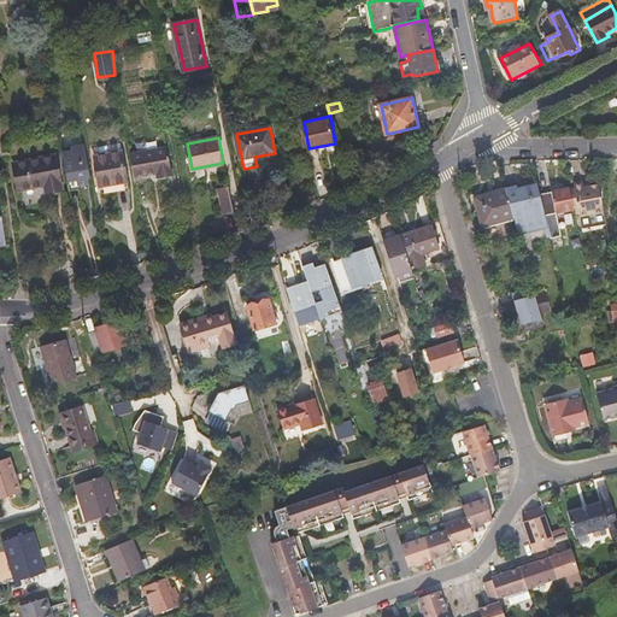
[(119,142),(93,147),(99,180),(125,176),(119,142)]
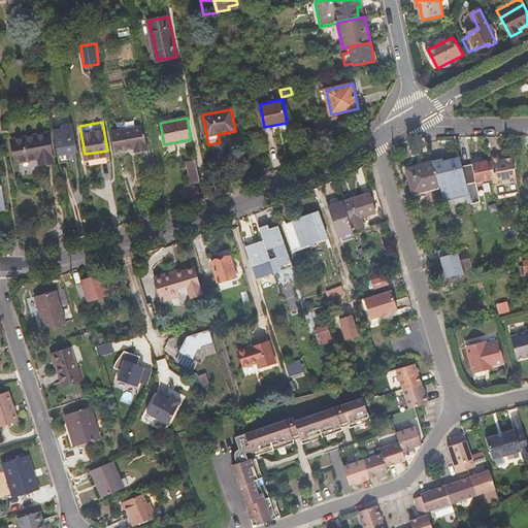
[(63,129),(55,130),(58,151),(66,149),(67,155),(75,153),(74,144),(76,143),(73,124),(62,125),(63,129)]
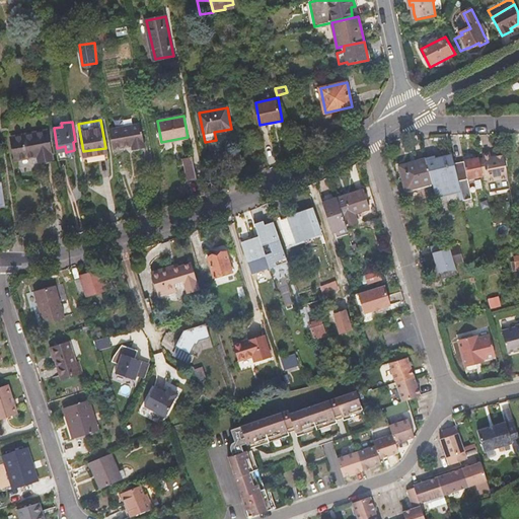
[(140,124),(109,129),(113,147),(132,144),(132,147),(144,145),(140,124)]
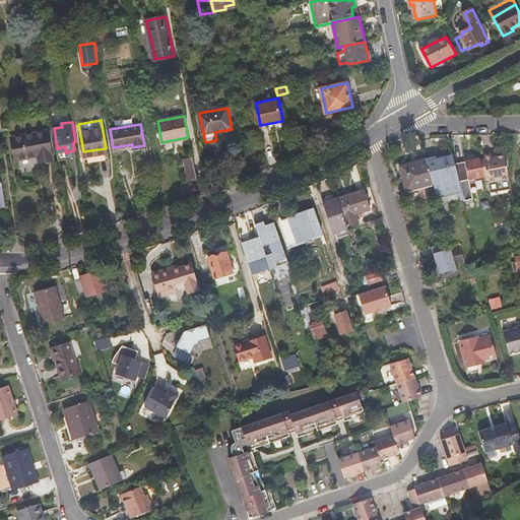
[(47,132),(12,139),(15,158),(38,155),(39,161),(52,159),(47,132)]
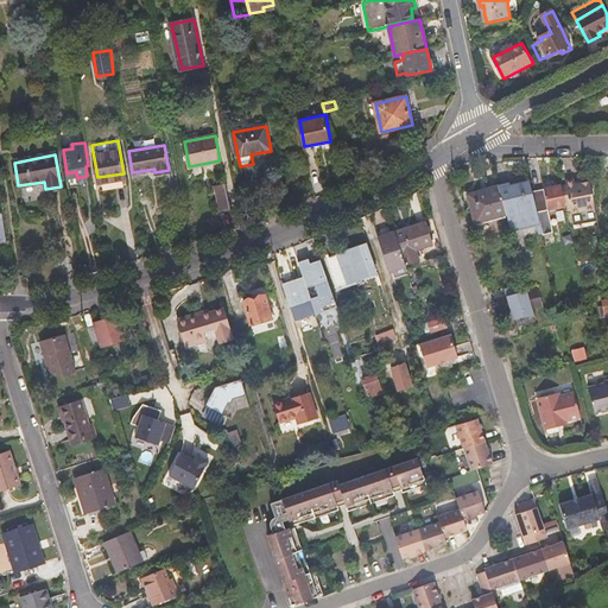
[(567,182),(567,184),(570,204),(572,214),(596,209),(591,183),(583,184),(576,185),(576,183),(575,179),(567,182)]
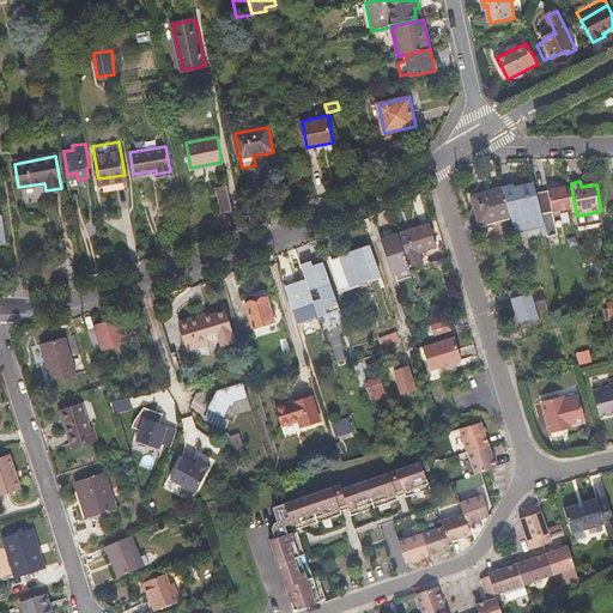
[(222,212),(231,210),(226,183),(216,186),(222,212)]
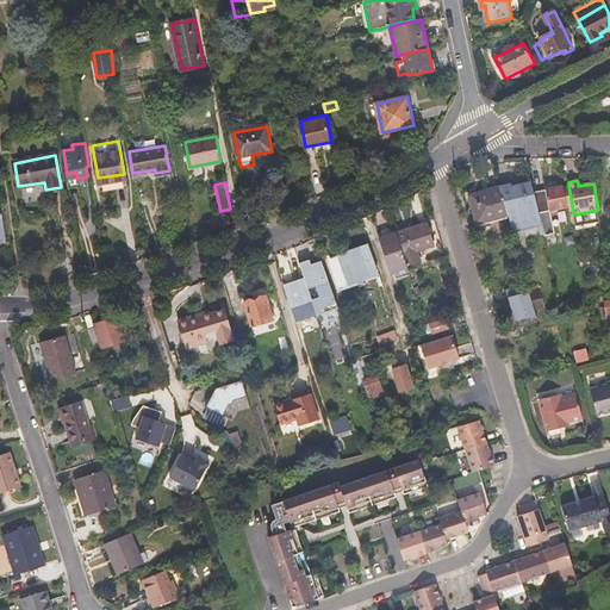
[(502,188),(510,216),(517,243),(546,236),(535,192),(533,184),(514,188),(512,185),(502,188)]
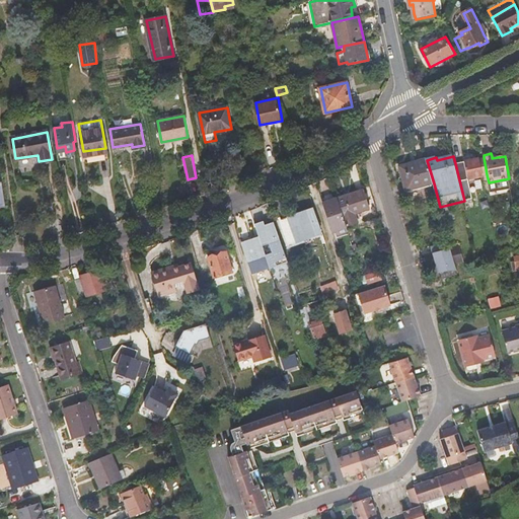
[(480,157),(455,163),(464,201),(474,199),(469,178),(485,175),(480,157)]
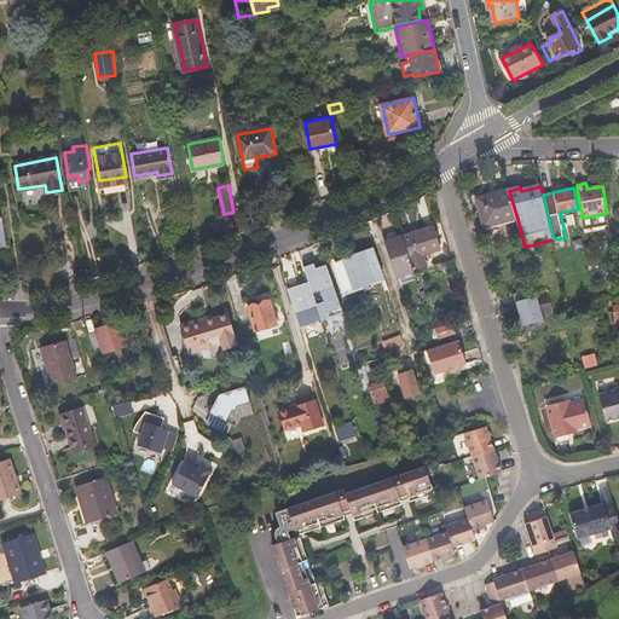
[(509,191),(509,190),(478,198),(485,227),(518,219),(509,191)]
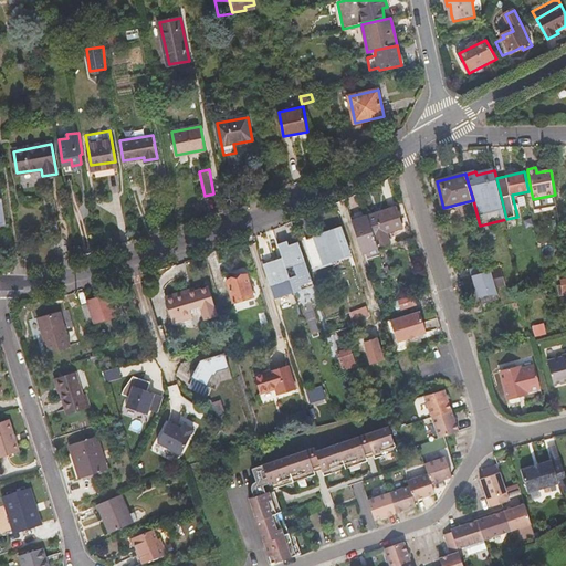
[(565,184),(555,186),(558,206),(565,205),(565,184)]
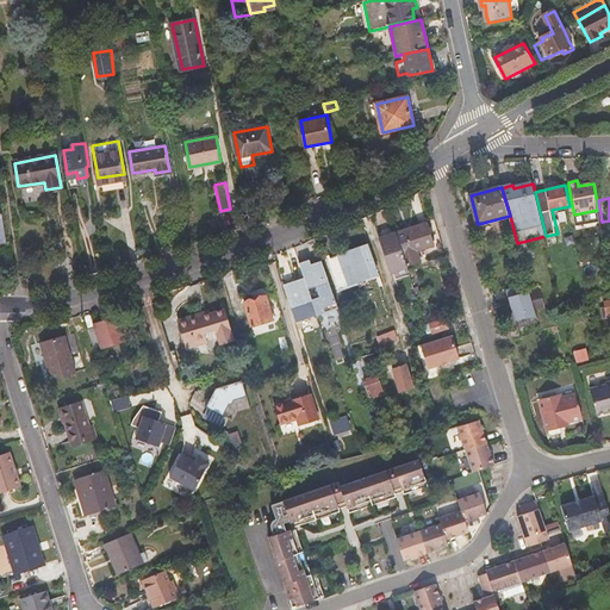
[(429,224),(398,234),(408,267),(423,262),(419,250),(437,244),(429,224)]
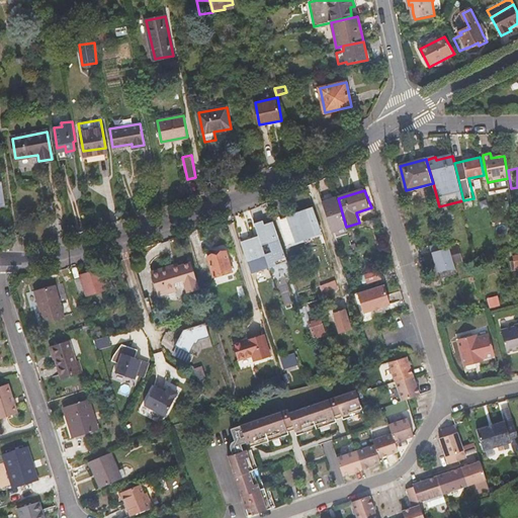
[(346,227),(338,198),(323,203),(332,232),(346,227)]
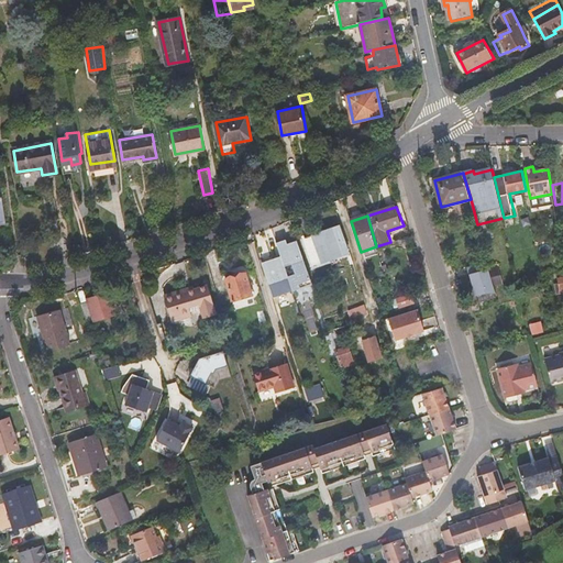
[(321,233),(302,240),(312,266),(350,253),(341,229),(322,235),(321,233)]
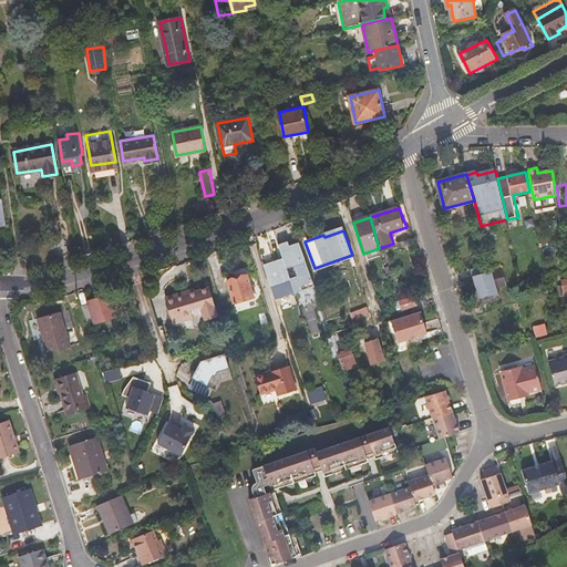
[(289,241),(280,245),(285,259),(288,269),(296,266),(300,277),(292,279),(298,298),(318,291),(300,243),(294,245),(291,246),(289,241)]
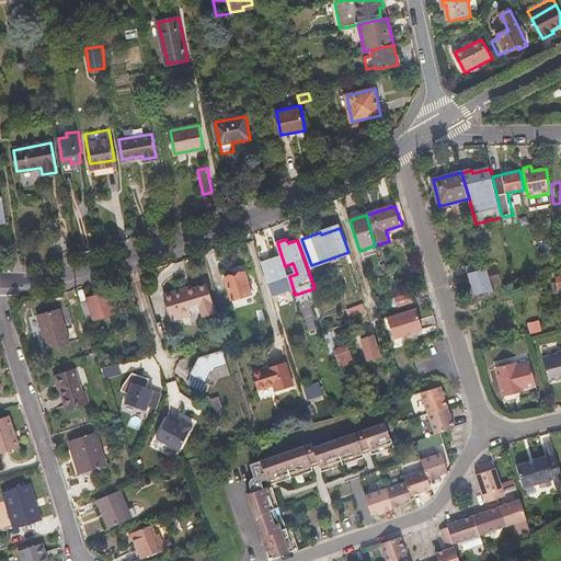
[(282,256),(262,263),(274,301),(295,295),(289,276),(285,266),(282,256)]
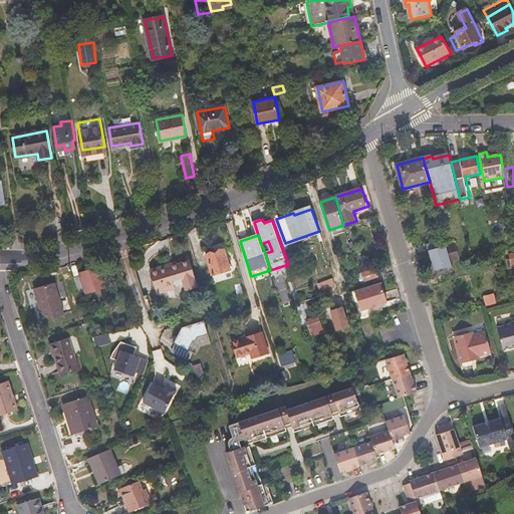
[(445,277),(456,275),(452,262),(448,245),(447,242),(436,244),(437,250),(429,252),(432,261),(440,259),(445,277)]
